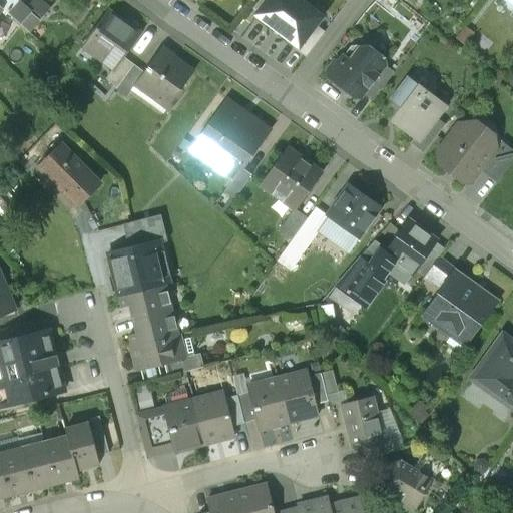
[(0,0),(0,5),(2,8),(18,22),(29,11),(17,0),(0,0)]
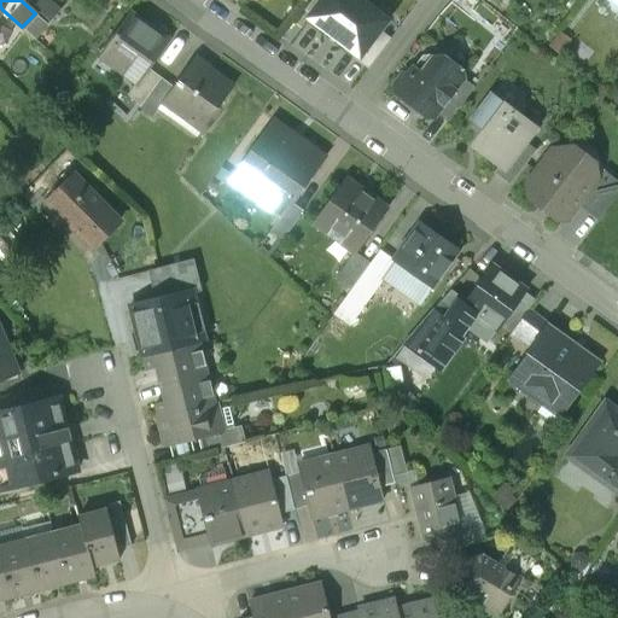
[(59,9),(48,0),(34,0),(33,4),(51,19),(59,9)]
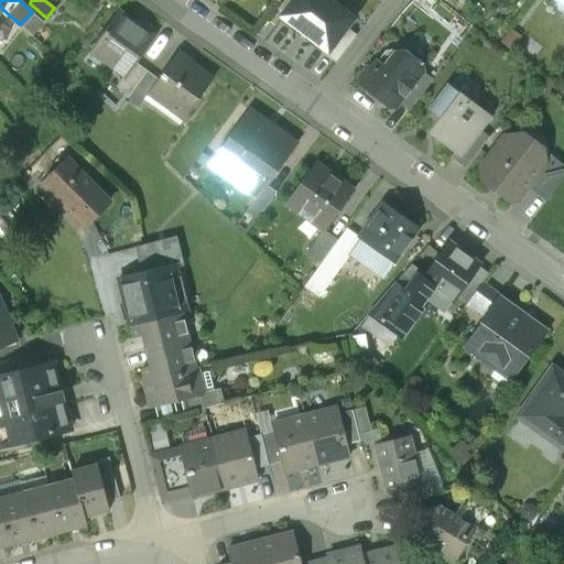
[(353,19),(327,0),(293,0),(282,15),(325,49),(328,51),(346,26),(353,19)]
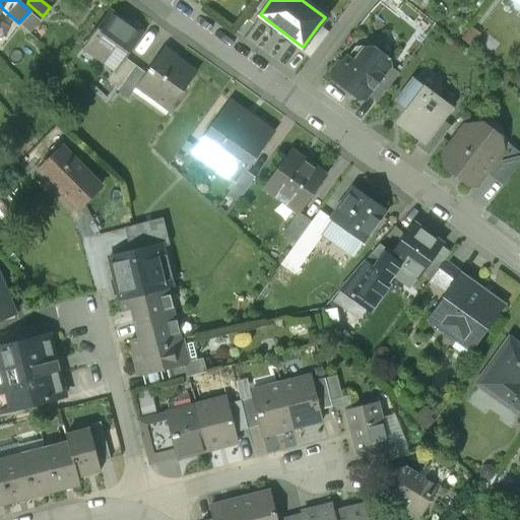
[(43,30),(30,19),(33,14),(29,11),(18,22),(35,39),(43,30)]
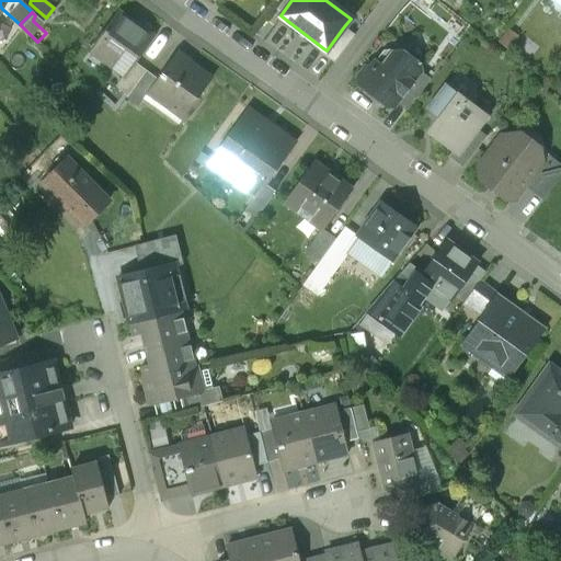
[(152,37),(117,12),(90,52),(123,76),(125,77),(135,63),(152,37)]
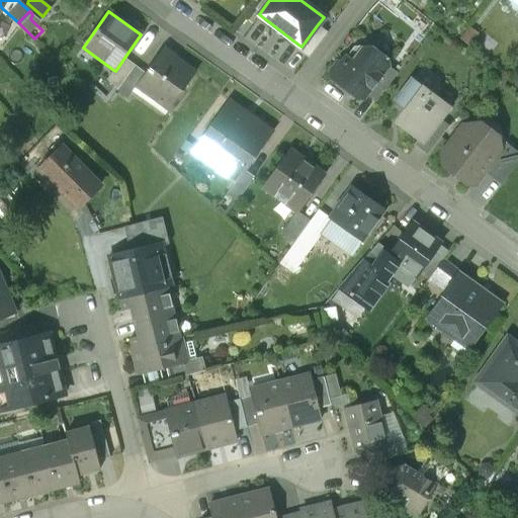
[(318,24),(301,47),(298,45),(296,48),(309,57),(327,32),(318,24)]
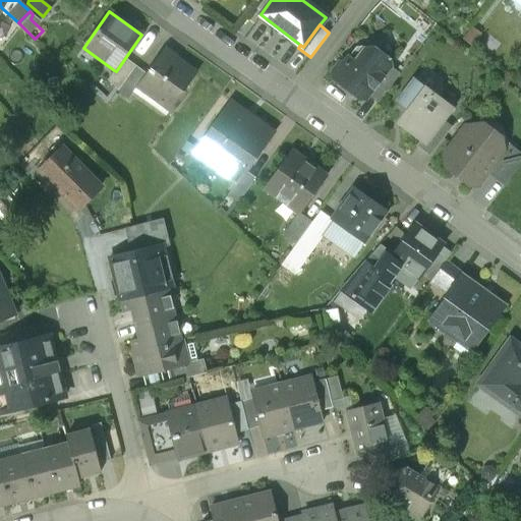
[(368,49),(356,64),(348,57),(345,61),(340,61),(332,72),(333,79),(344,88),(351,88),(355,91),(356,97),(359,100),(365,99),(367,96),(390,68),(390,60),(374,48),(368,49)]
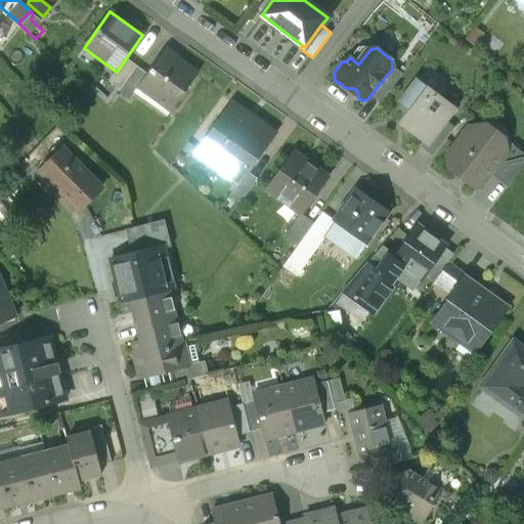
[(146,74),(138,86),(139,87),(154,97),(157,93),(174,105),(197,74),(164,50),(146,74)]
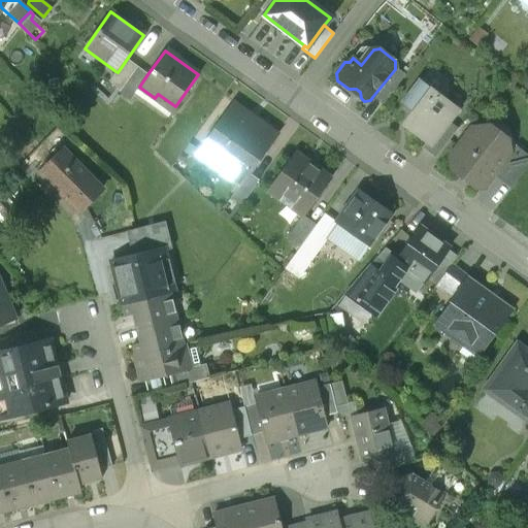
[(118,72),(116,71),(108,81),(121,90),(137,66),(127,59),(118,72)]
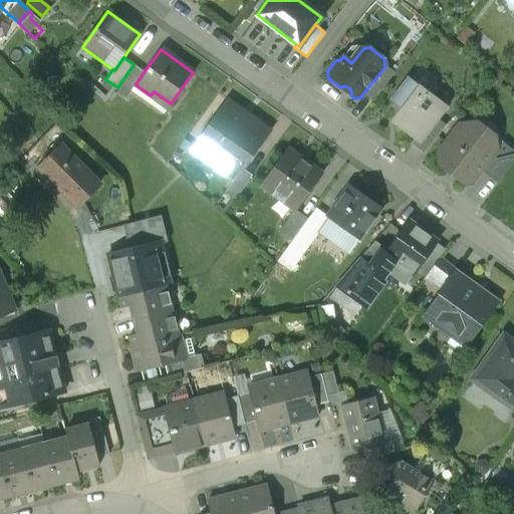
[(117,87),(116,88),(127,97),(137,85),(136,84),(144,72),(134,64),(117,87)]
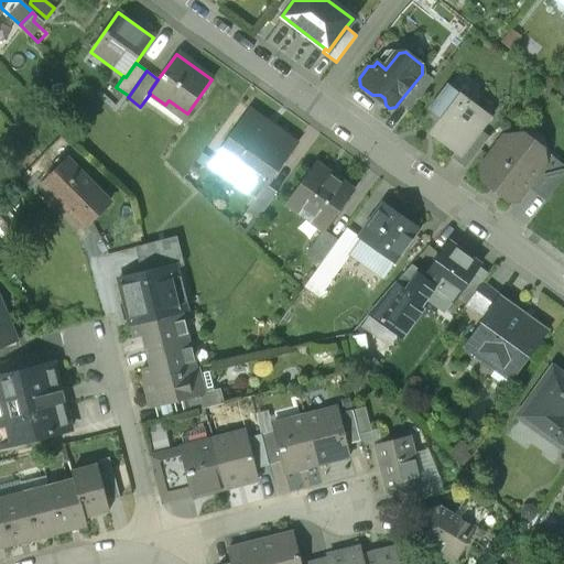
[(422,74),(398,104),(409,112),(433,82),(422,74)]
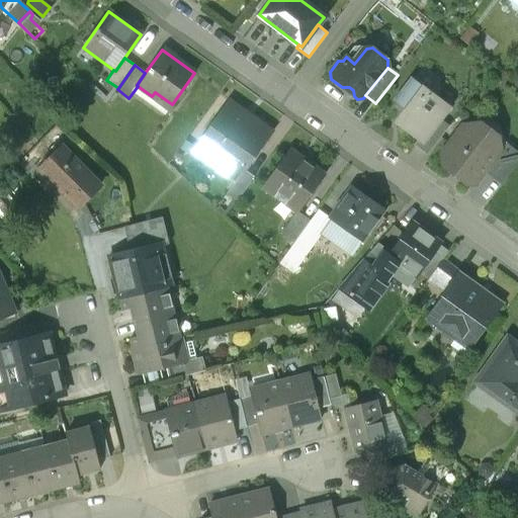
[(448,106),(411,77),(393,101),(407,112),(396,125),(417,142),(420,144),(438,120),(448,106)]
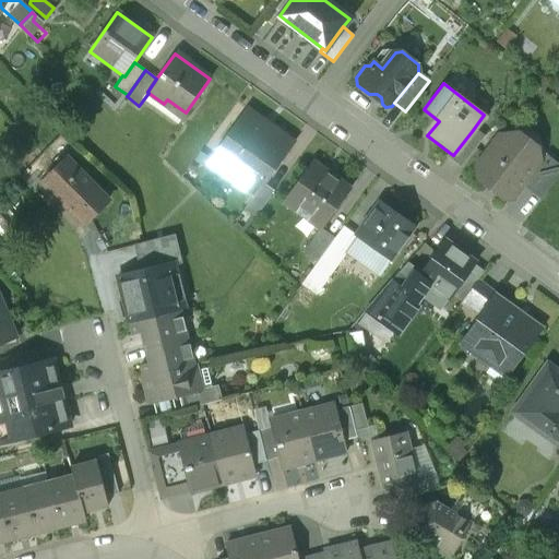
[(248,110),(216,153),(242,171),(235,183),(253,197),(254,198),(263,186),(294,144),(248,110)]
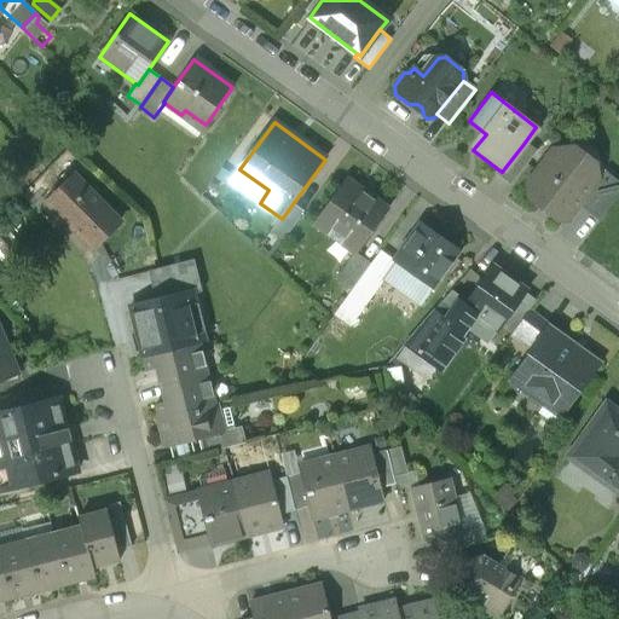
[(524,144),(502,172),(498,169),(495,173),(510,185),(536,152),(524,144)]
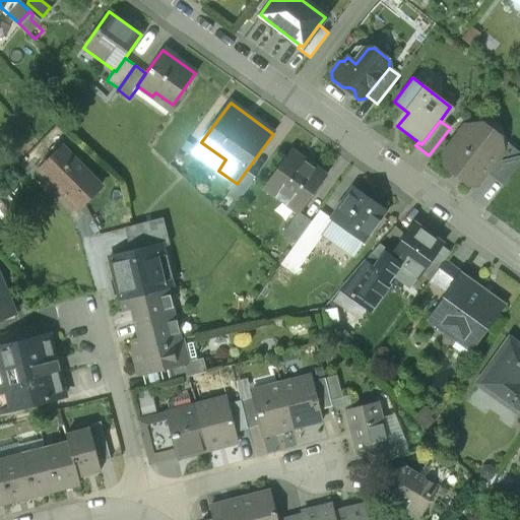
[(489,136),(475,127),(465,127),(450,147),(447,147),(443,151),(443,159),(446,161),(444,165),(453,172),(455,168),(464,175),(461,178),(469,184),(479,184),(486,174),(501,154),(500,153),(489,145),(489,136)]
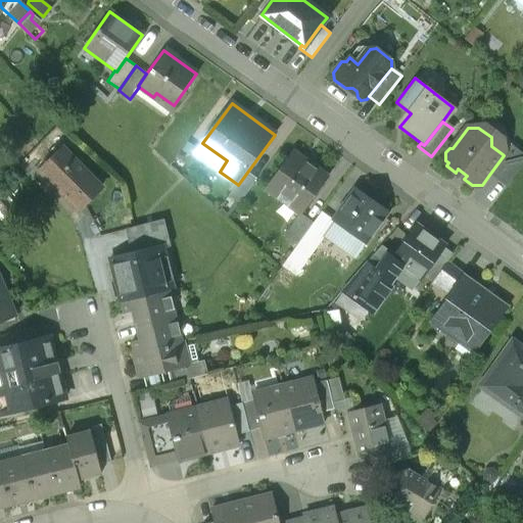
[(504,155),(489,175),(506,188),(522,164),(522,154),(511,145),(503,154),(504,155)]
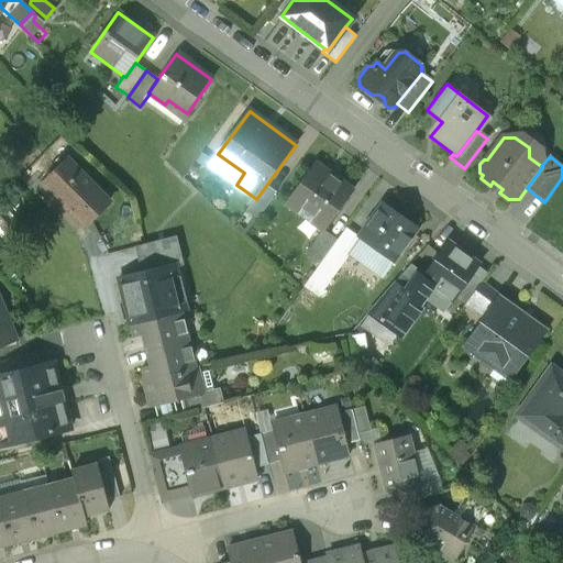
[(73,178),(61,166),(42,184),(85,225),(109,201),(79,172),(73,178)]
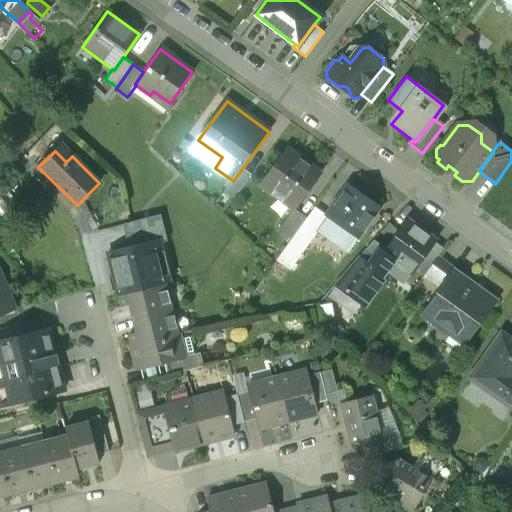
[(284,154),(261,185),(281,200),(285,195),(299,205),(321,176),(300,160),(297,164),(284,154)]
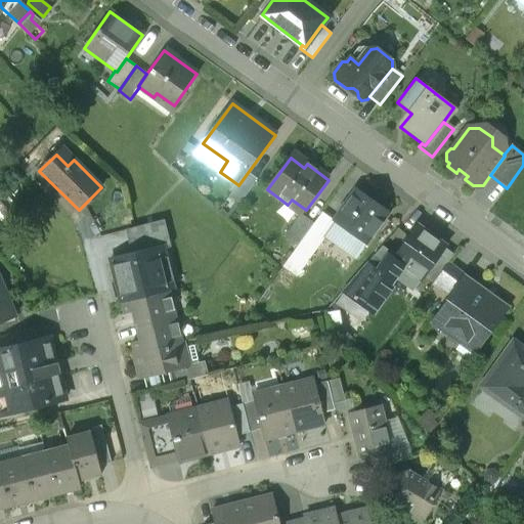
[(237,184),(228,197),(238,205),(257,181),(247,174),(238,185),(237,184)]
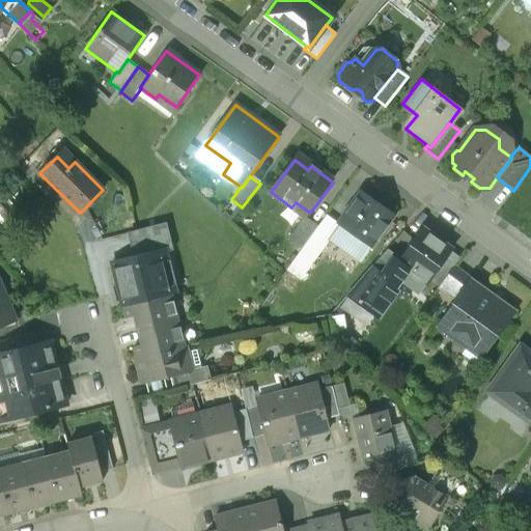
[(394,217),(362,193),(338,224),(338,225),(330,238),(331,239),(362,260),(394,217)]
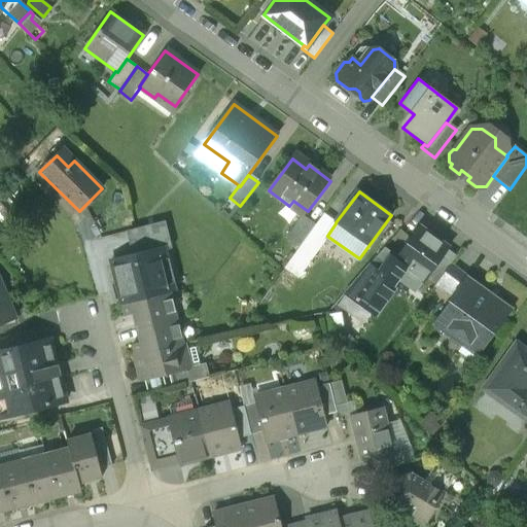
[(299,248),(284,268),(299,278),(328,237),(327,236),(336,223),(336,222),(324,214),(299,248)]
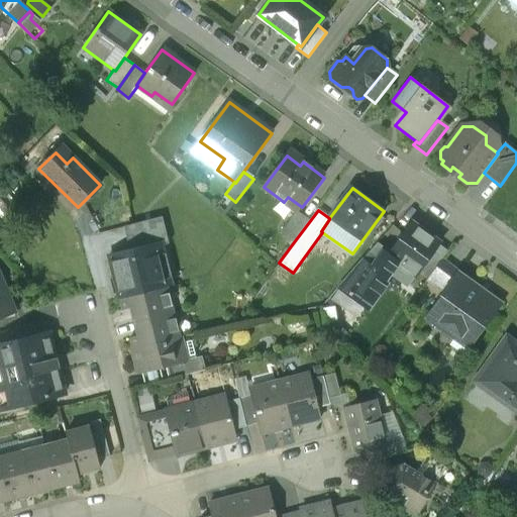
[(295,212),(279,233),(293,243),(309,223),(295,212)]
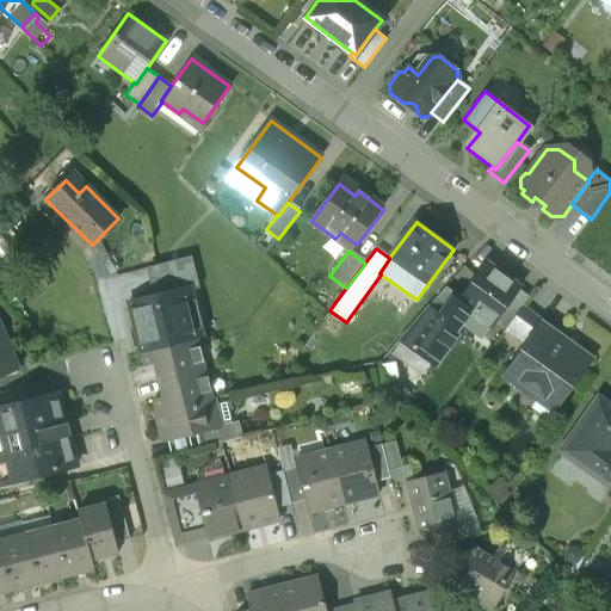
[(191,257),(148,267),(156,296),(184,289),(185,292),(199,289),(191,257)]
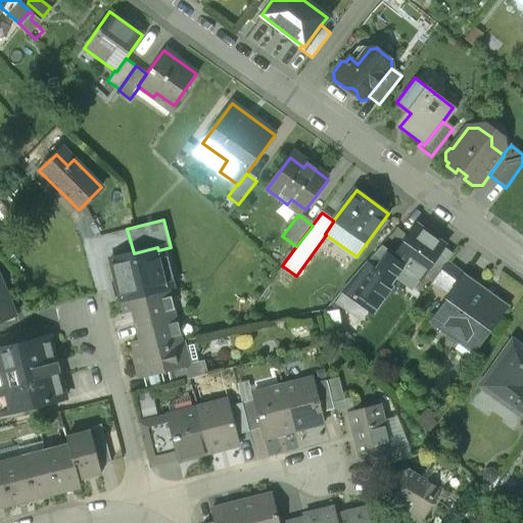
[(418,225),(392,259),(401,266),(406,269),(410,265),(423,274),(429,266),(442,246),(444,244),(418,225)]
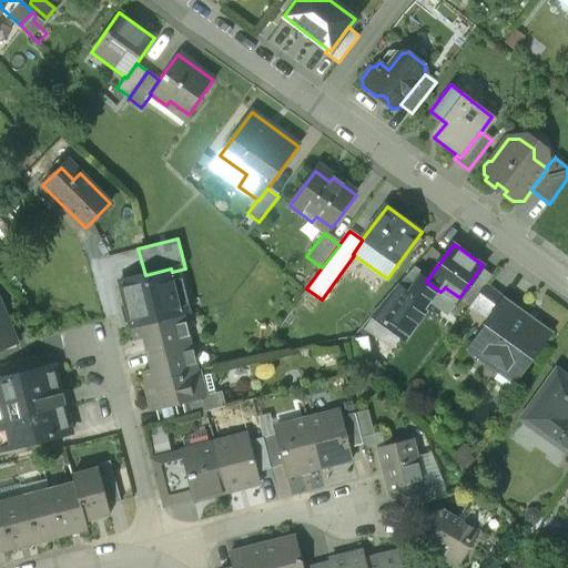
[(480,267),(466,288),(476,296),(485,285),(492,275),(480,267)]
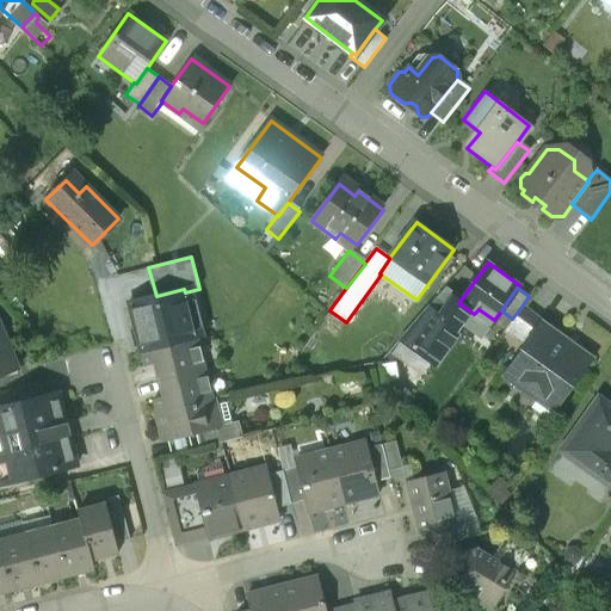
[(156,296),(129,303),(142,352),(197,339),(185,292),(184,289),(156,296)]
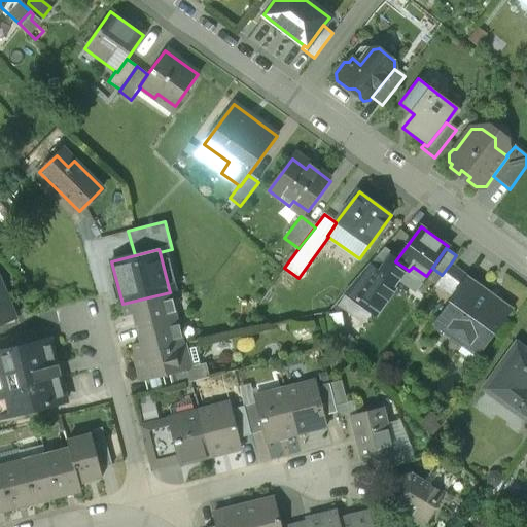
[(377,274),(366,267),(343,294),(354,302),(355,301),(358,304),(357,306),(367,313),(370,311),(375,315),(392,291),(389,289),(405,268),(395,261),(390,257),(384,267),(382,266),(377,274)]
